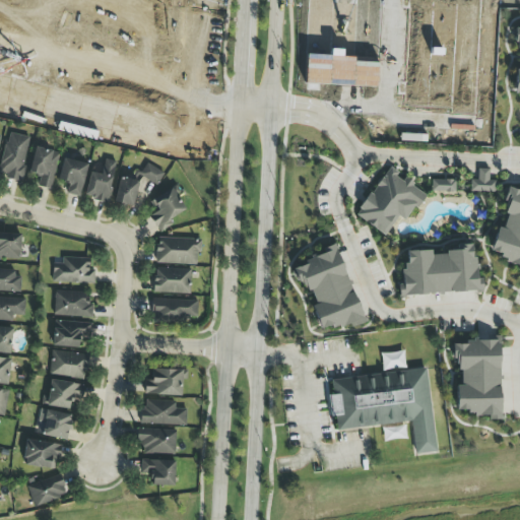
[(0,178),(21,182),(29,137),(7,132),(0,166),(0,178)]
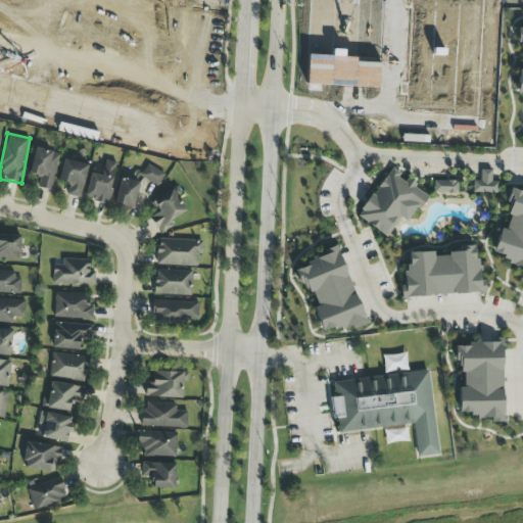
[(50,191),(59,154),(35,148),(29,174),(39,177),(37,187),(50,191)]
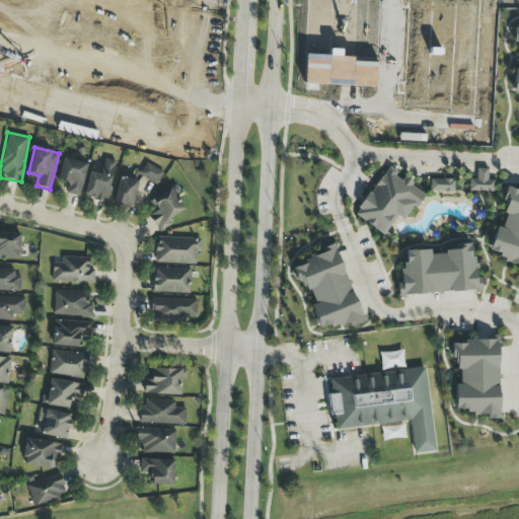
[(87,163),(63,158),(58,180),(68,182),(65,194),(79,197),(87,163)]
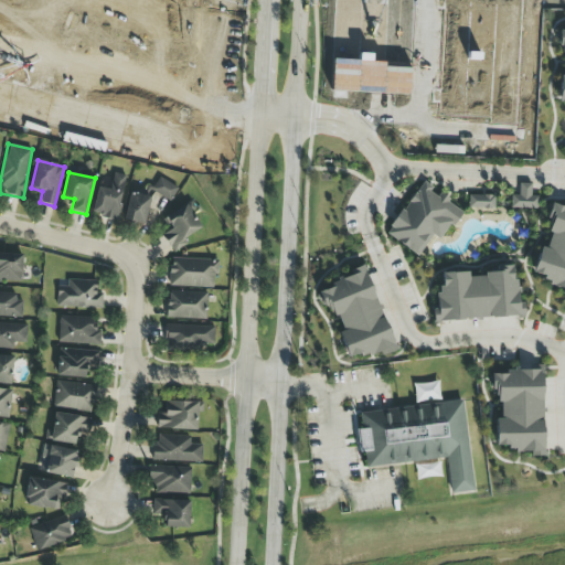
[(127,177),(114,172),(108,190),(98,187),(91,214),(115,221),(127,177)]
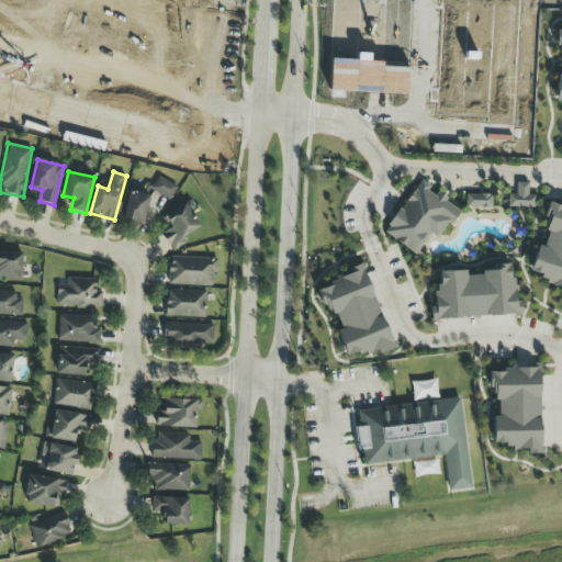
[(128,192),(123,220),(144,224),(148,201),(153,193),(155,193),(169,201),(177,187),(159,178),(157,178),(152,188),(146,187),(142,195),(128,192)]
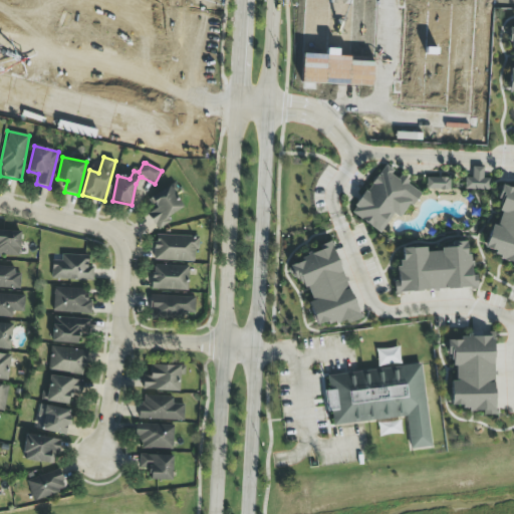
[(380,232),(393,214),(402,220),(420,191),(393,174),(394,172),(382,165),(351,214),(380,232)]
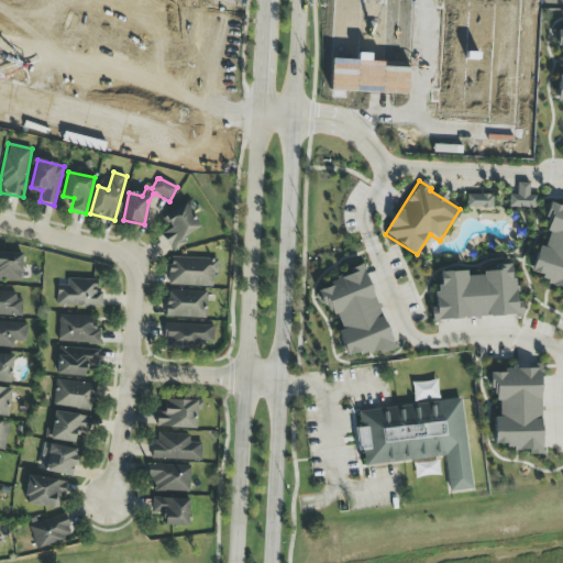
[(509,195),(509,207),(536,208),(537,196),(529,196),(529,184),(517,183),(516,195),(509,195)]
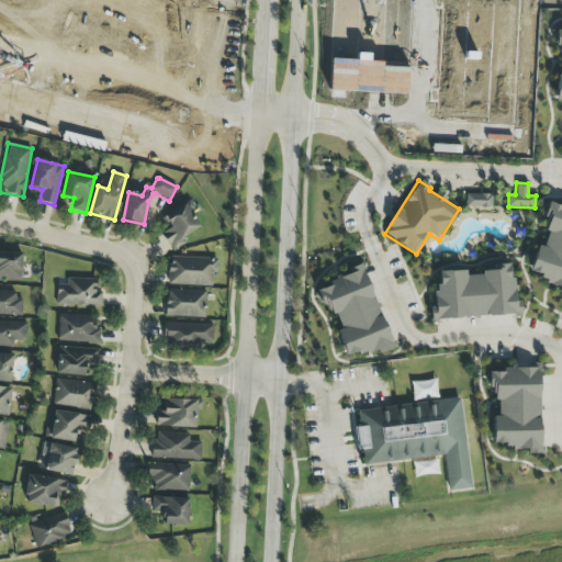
[(465,208),(491,208),(492,194),(467,194),(465,208)]
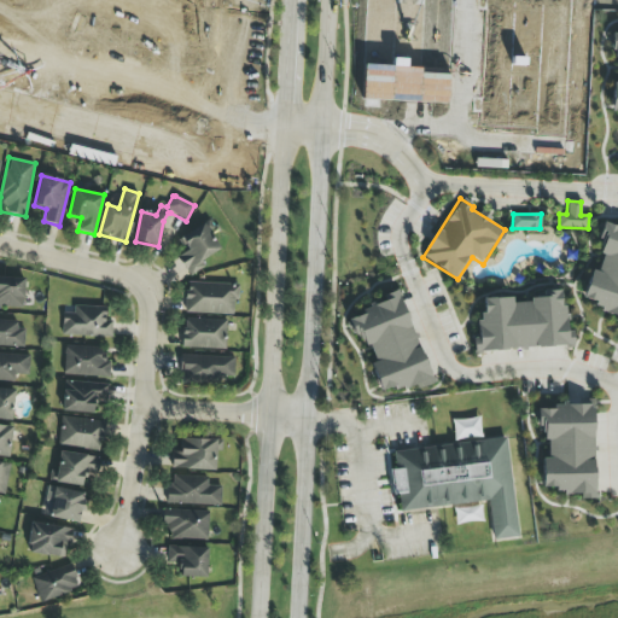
[(617,223),(602,220),(598,239),(604,240),(596,272),(590,270),(583,298),(596,302),(594,309),(616,315),(614,322),(617,322),(617,223)]
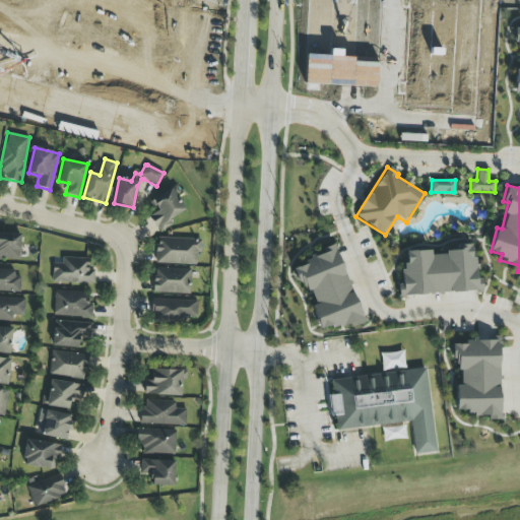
[(173,224),(170,218),(185,210),(172,188),(151,200),(158,210),(149,216),(158,233),(173,224)]
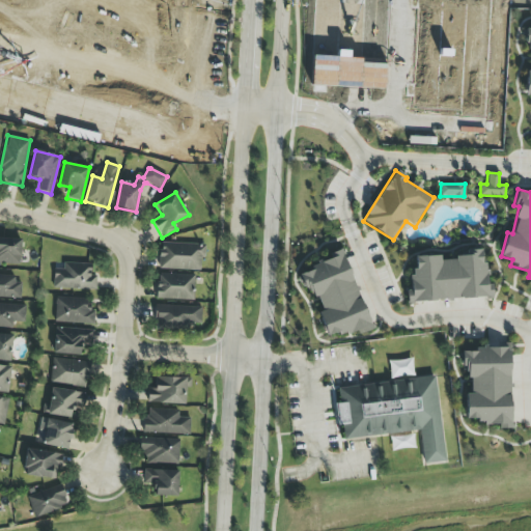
[(0,266),(20,267),(21,239),(0,238),(0,266)]
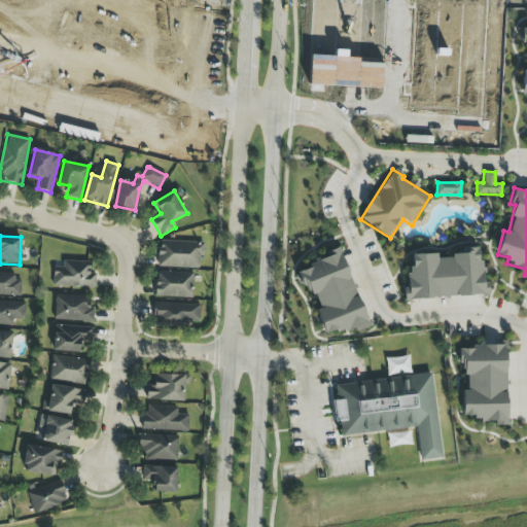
[(204,243),(159,241),(157,268),(199,269),(199,256),(203,257),(204,243)]
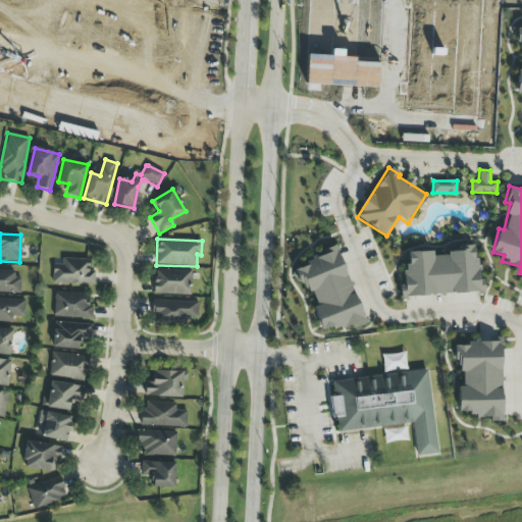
[(484,293),(483,278),(477,279),(475,246),(457,246),(457,254),(432,255),(432,252),(405,253),(406,285),(400,285),(400,297),(484,293)]
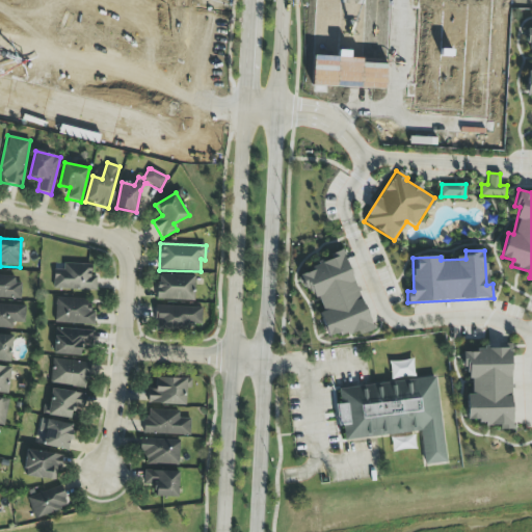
[(372,330),(344,255),(298,271),(304,289),(311,287),(329,340),(357,329),(360,336),(372,330)]
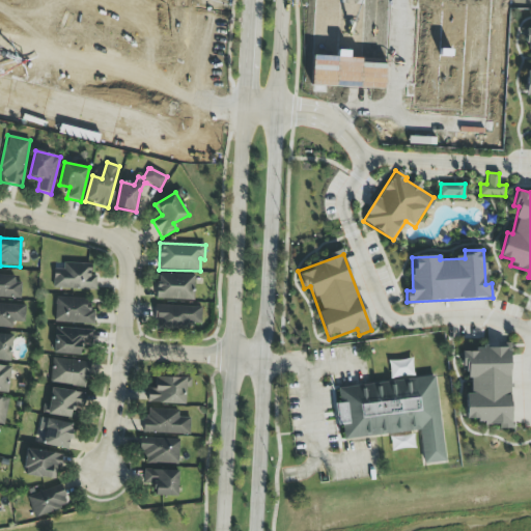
[(62,270),(54,270),(53,288),(95,289),(96,275),(90,275),(90,264),(63,263),(62,270)]
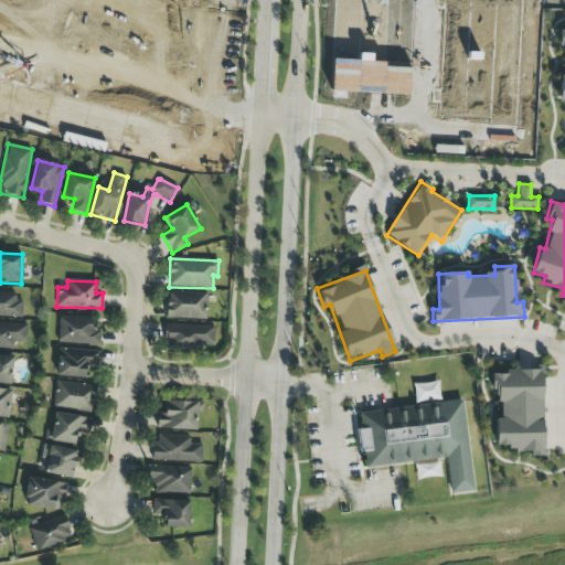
[(206,292),(168,291),(167,318),(206,320),(206,292)]
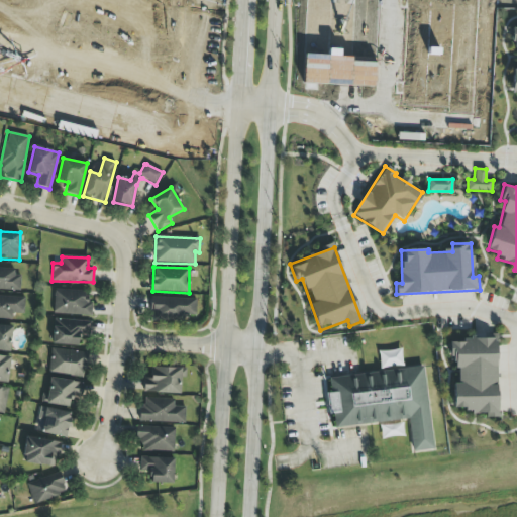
[(14,269),(0,268),(0,290),(20,291),(20,276),(14,276),(14,269)]
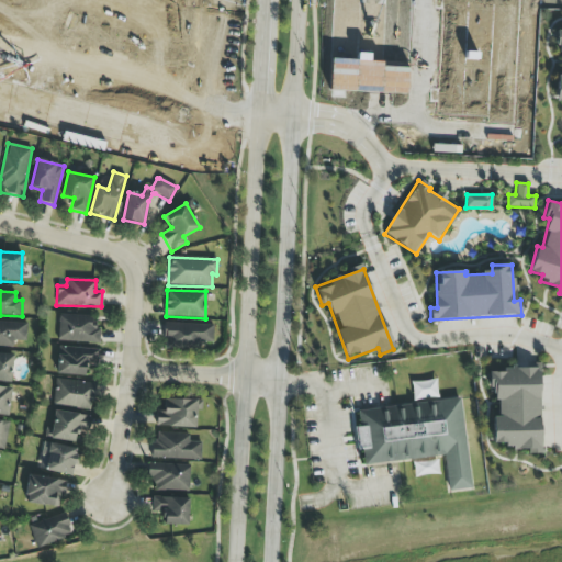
[(57,341),(99,343),(100,328),(92,328),(93,316),(58,315),(57,341)]
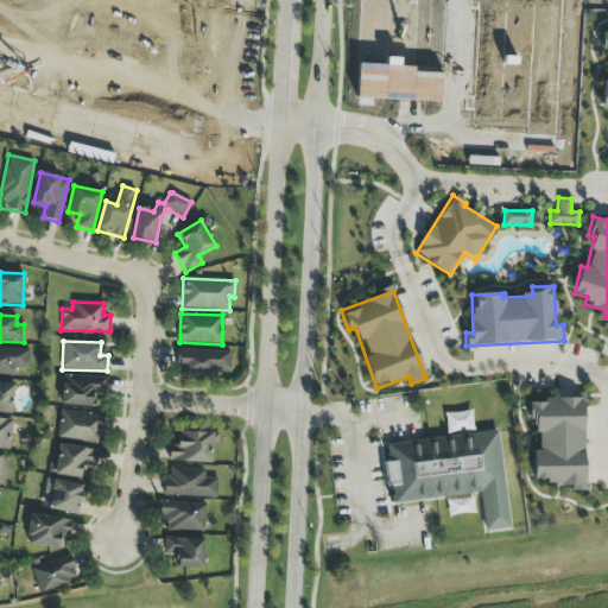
[(0,374),(14,375),(16,369),(29,369),(29,349),(0,348),(0,374)]
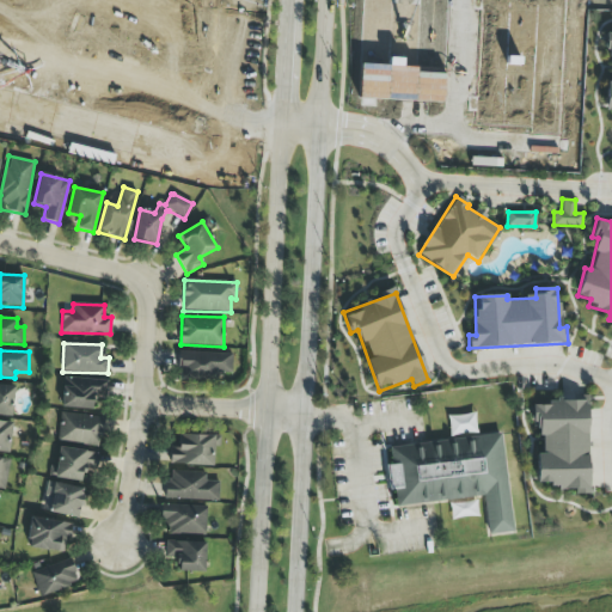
[(178,378),(231,379),(232,354),(179,352),(178,378)]
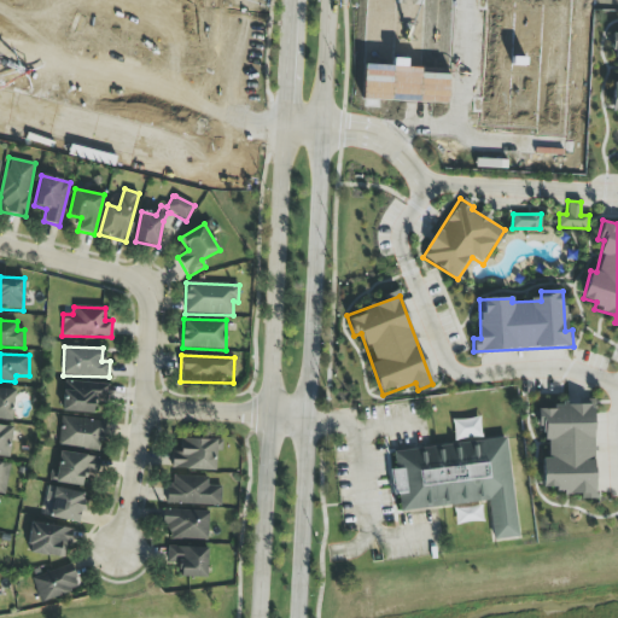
[(63,412),(94,413),(95,400),(108,401),(109,384),(64,382),(63,412)]
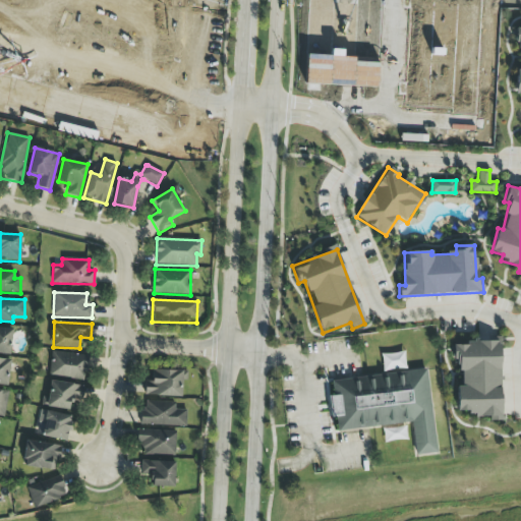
[(11,329),(0,328),(0,353),(10,354),(11,329)]
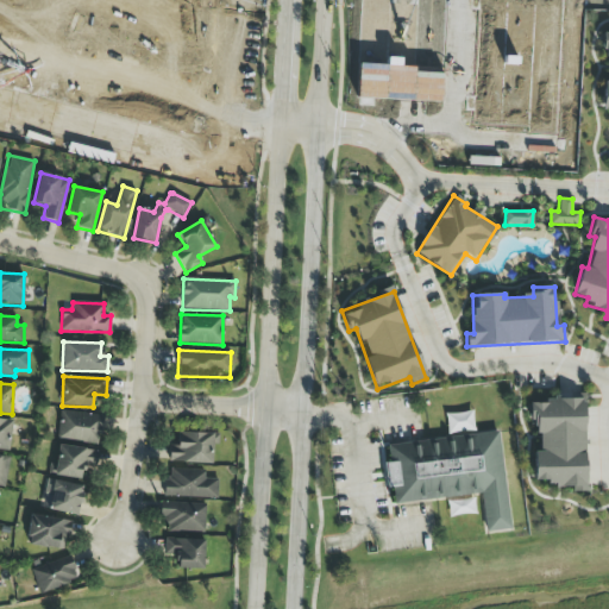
[(585,491),(584,400),(529,401),(529,421),(538,421),(538,452),(534,452),(534,485),(572,484),(572,493),(585,491)]
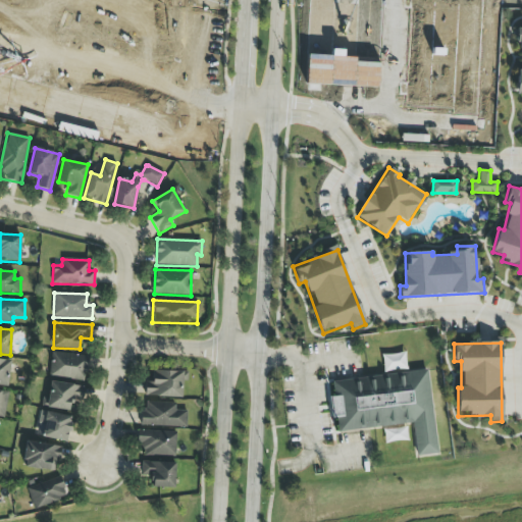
[(88,356),(52,353),(49,376),(86,379),(88,356)]
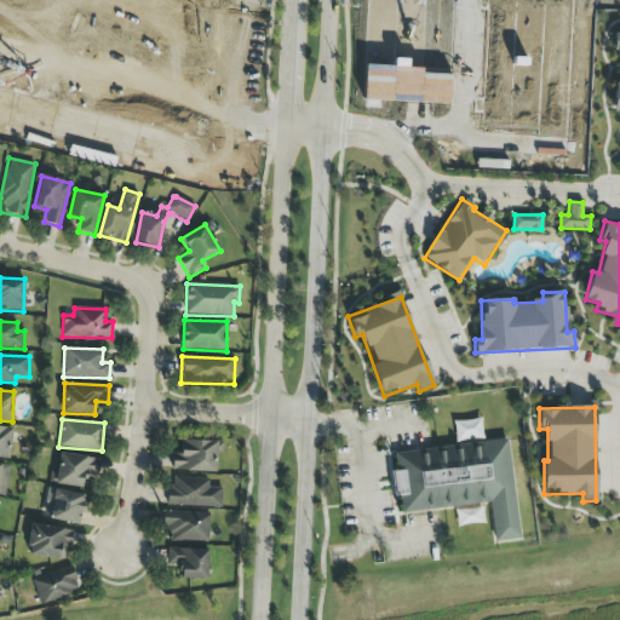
[(0,458),(9,459),(12,429),(0,426),(0,458)]
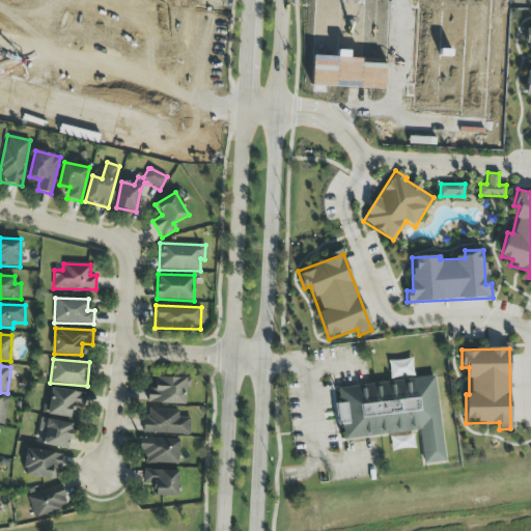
[(185,404),(186,378),(155,376),(155,388),(147,388),(147,403),(185,404)]
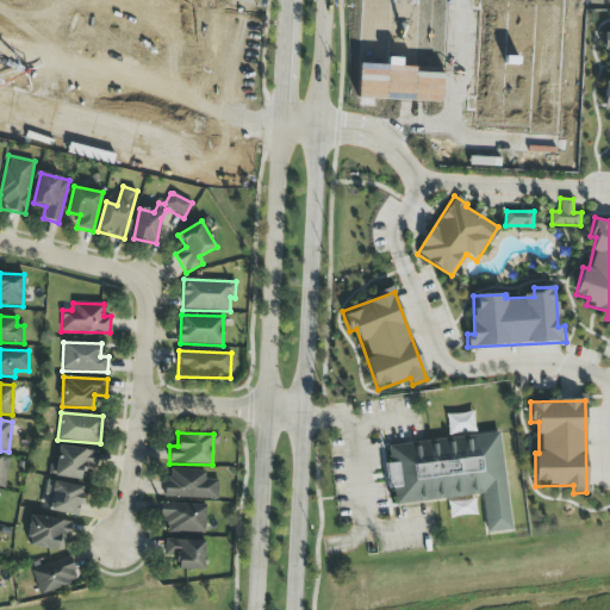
[(483,496),(486,534),(511,530),(500,433),(388,446),(391,462),(387,462),(392,505),(483,496)]
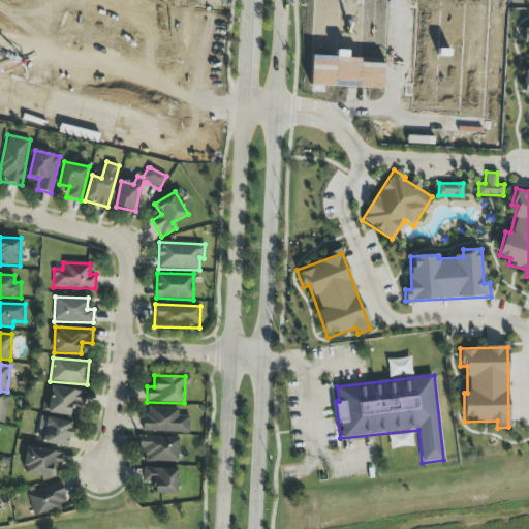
[(85,393),(51,386),(48,405),(42,404),(41,411),(70,416),(72,405),(83,407),(85,393)]
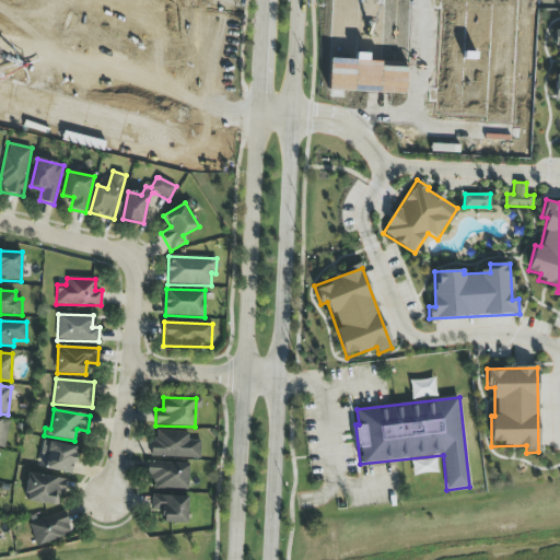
[(0,446),(6,447),(9,420),(0,419),(0,446)]
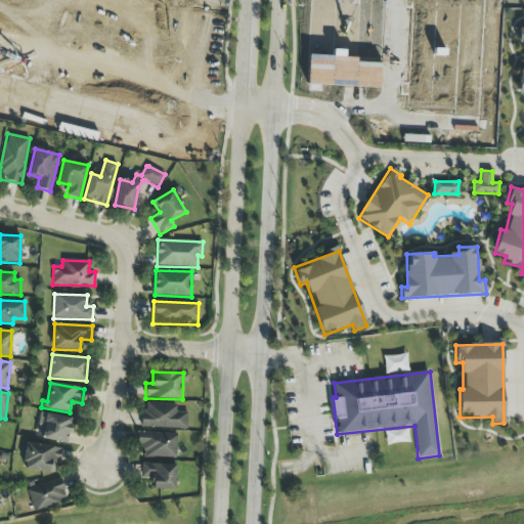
[(187,412),(175,411),(176,404),(143,404),(142,428),(187,429),(187,412)]
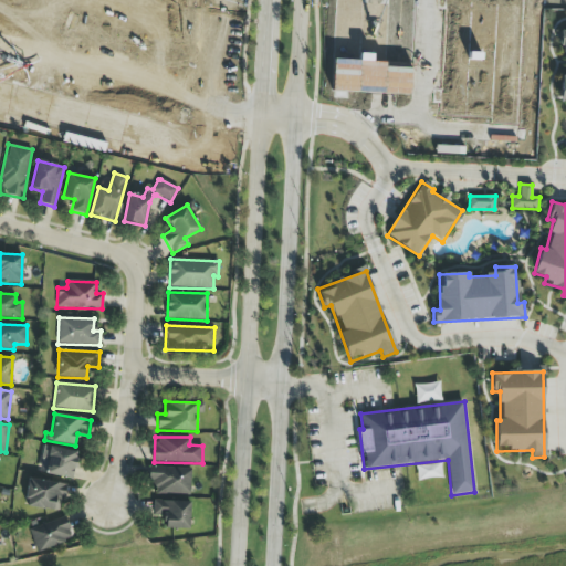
[(72,480),(77,453),(44,444),(38,471),(72,480)]
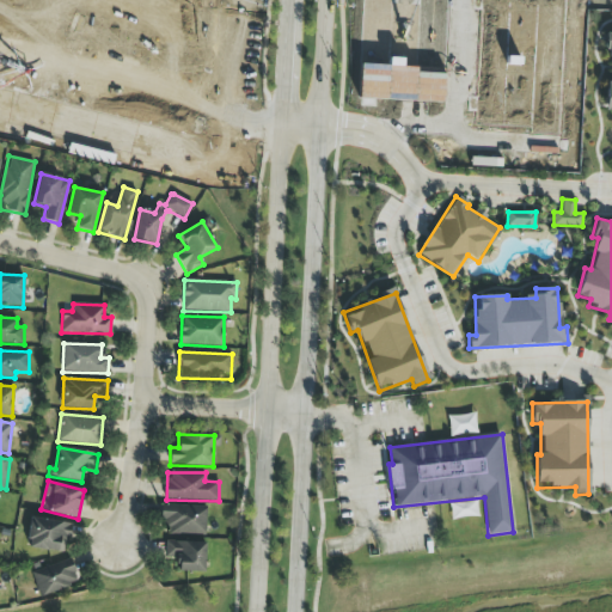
[(169,533),(206,536),(206,507),(161,506),(160,525),(170,526),(169,533)]
